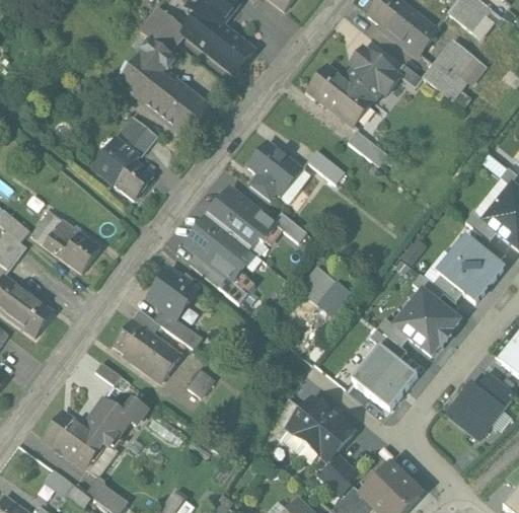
[(190,0),(188,3),(198,11),(186,27),(182,31),(183,32),(234,73),(254,48),(222,22),(236,3),(233,1),(232,0),(190,0)]
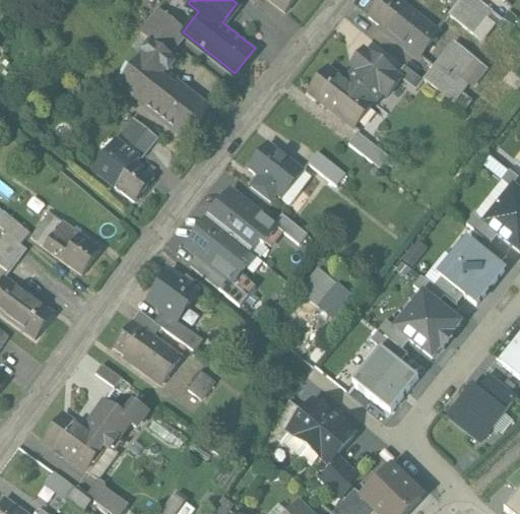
[(274,0),(284,8),(290,0),(274,0)]
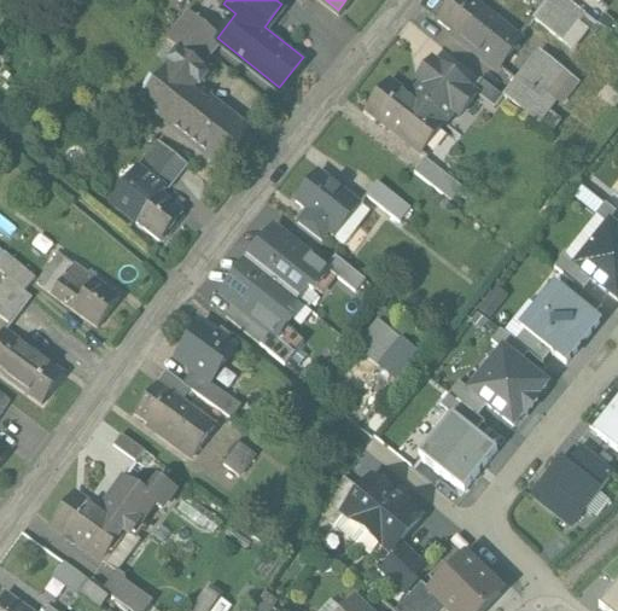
[(520,33),(478,0),(450,0),(438,16),(468,39),(466,42),(495,64),(520,33)]
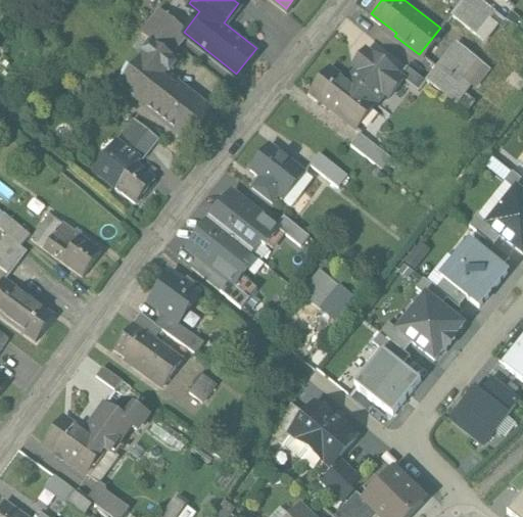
[(494,8),(484,0),(460,0),(450,12),(475,33),(494,8)]
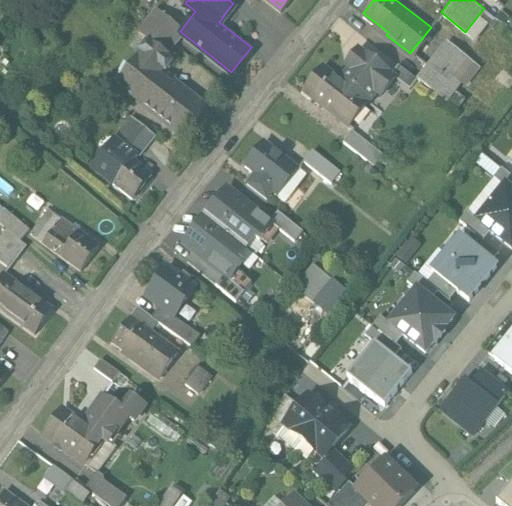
[(183,27),(157,6),(147,18),(174,41),(181,32),(180,31),(183,27)]
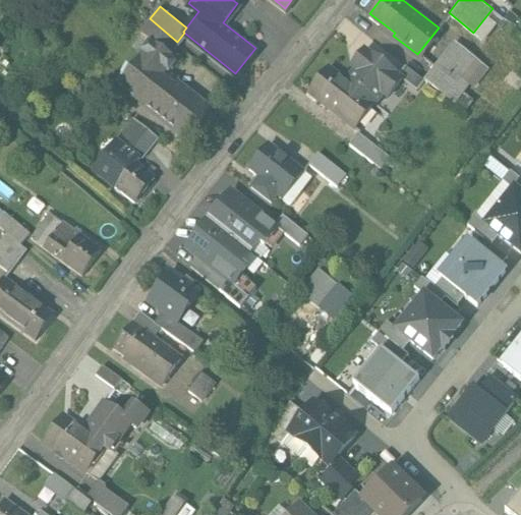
[(150,18),(149,18),(140,29),(151,37),(169,52),(177,42),(150,18)]
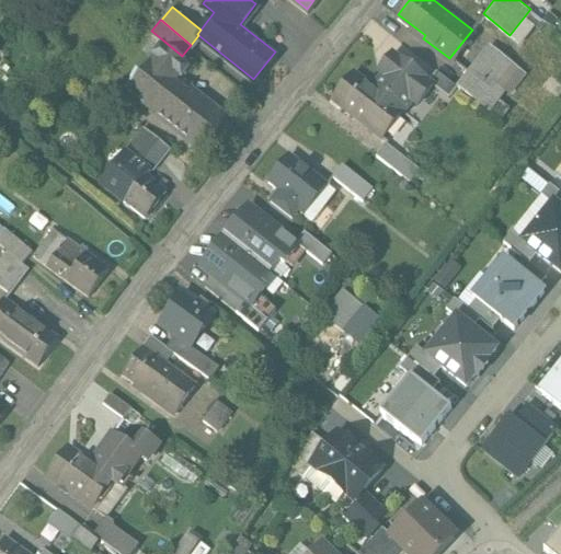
[(162,39),(125,87),(198,146),(225,114),(180,77),(191,62),(182,56),(162,39)]
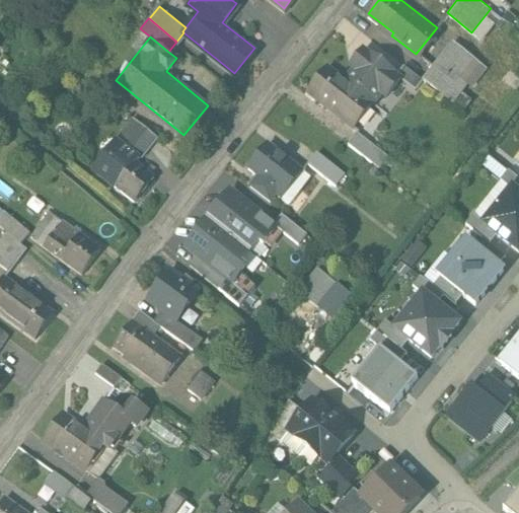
[(453,41),(423,77),(425,78),(451,99),(465,83),(457,77),(473,57),(453,41)]
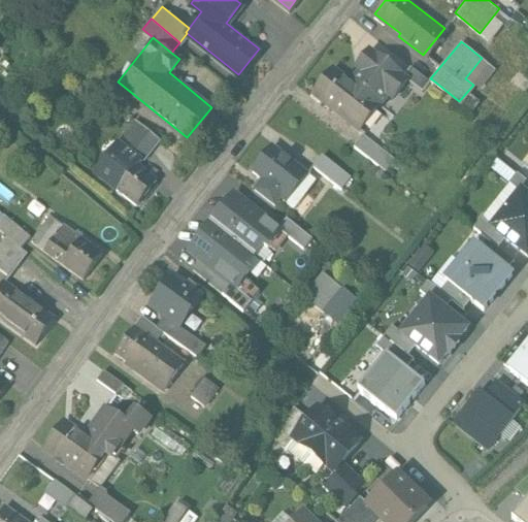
[(403,73),(369,46),(362,56),(366,59),(351,77),(381,101),(388,92),(393,96),(407,78),(408,77),(403,73)]
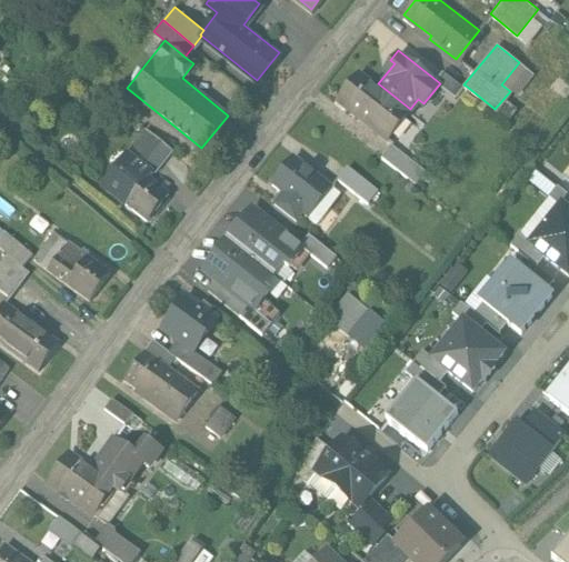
[(463,84),(443,68),(435,79),(440,83),(439,84),(456,98),(466,86),(463,84)]
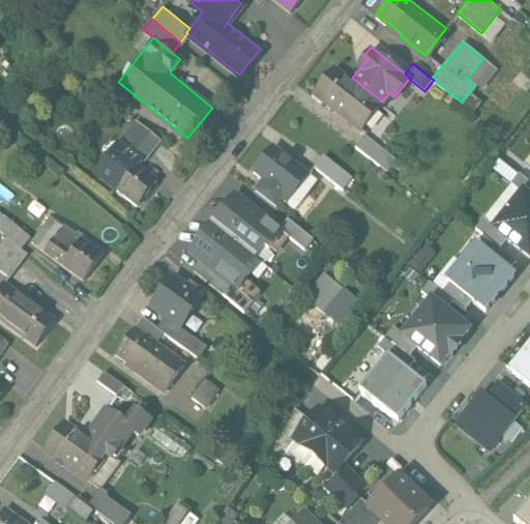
[(352,78),(334,64),(314,90),(361,127),(382,102),(352,78)]
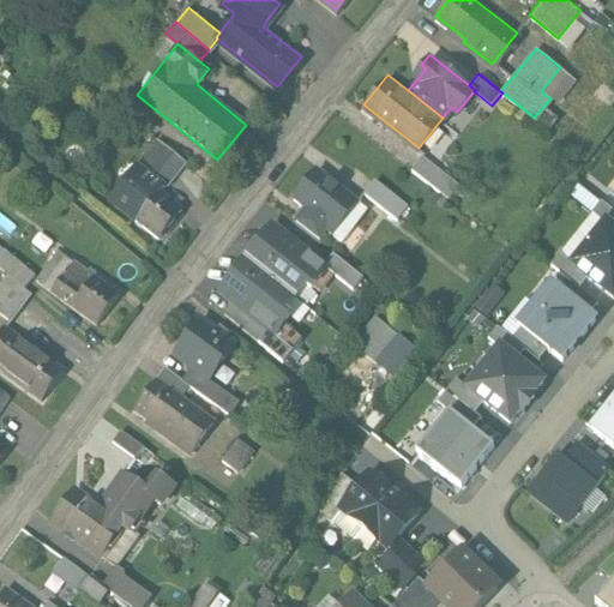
[(185,158),(158,137),(139,162),(144,166),(164,182),(166,182),(185,158)]
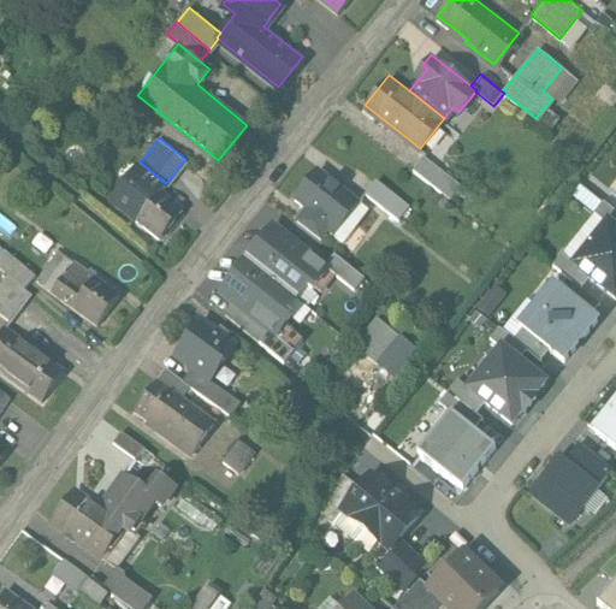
[(449,175),(425,155),(414,167),(438,188),(449,175)]
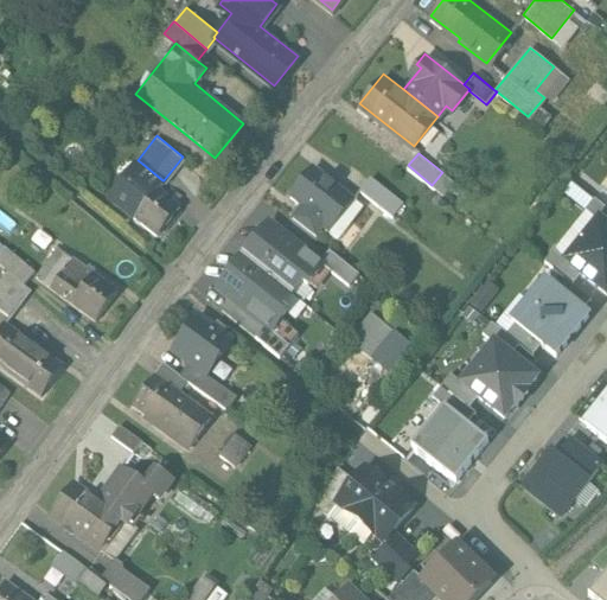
[(180,204),(158,186),(163,180),(142,164),(128,182),(123,178),(109,195),(157,233),(180,204)]
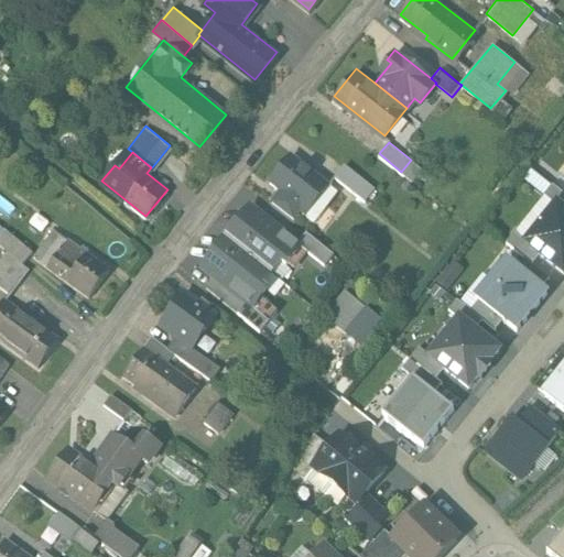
[(329,182),(292,152),(270,179),(280,187),(272,197),(291,213),(293,209),(295,210),(299,206),(305,211),(329,182)]
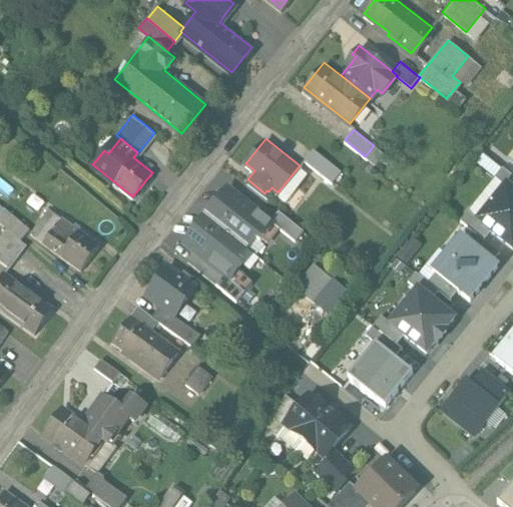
[(341,169),(314,148),(304,159),(332,181),(341,169)]
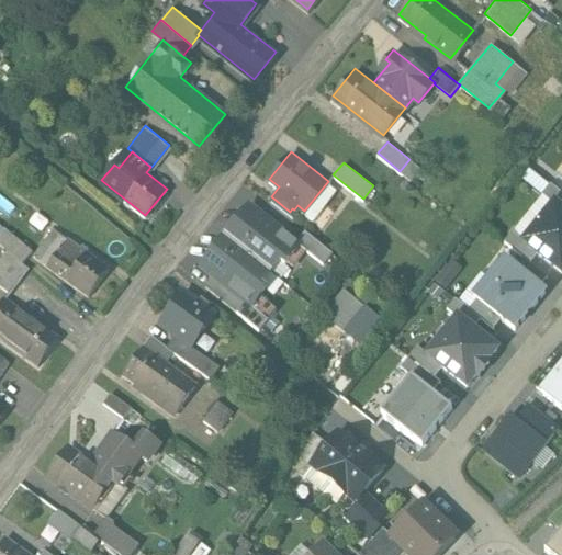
[(555,202),(561,207),(561,190),(551,181),(542,192),(554,203),(555,202)]
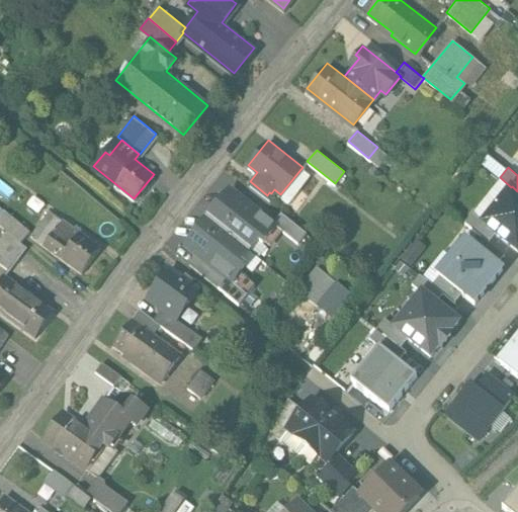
[(484,221),(497,231),(517,248),(517,191),(512,186),(511,187),(484,221)]
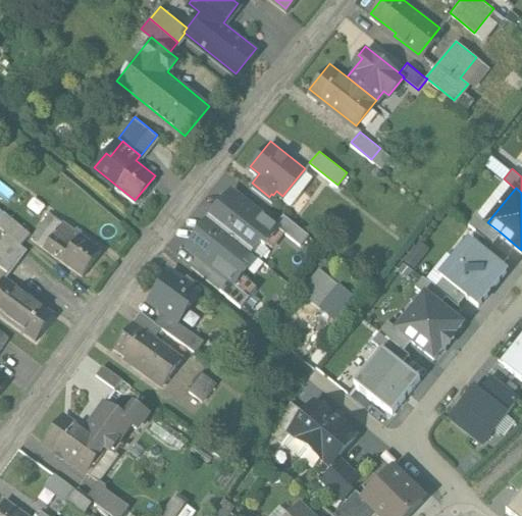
[(230,189),(208,216),(251,251),(260,240),(264,244),(278,226),(274,223),(262,212),(259,215),(239,200),(242,197),(230,189)]
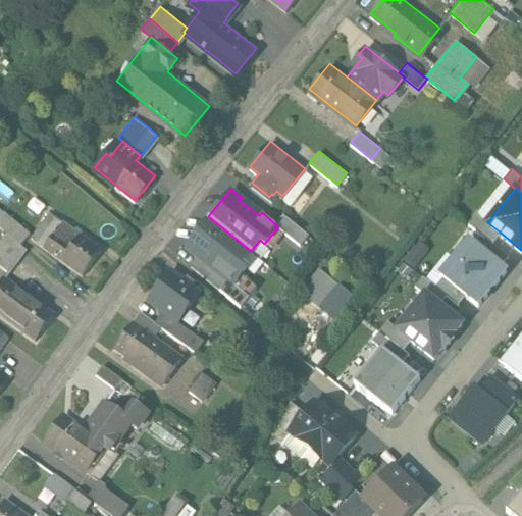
[(31,231),(5,210),(0,215),(0,222),(21,242),(31,231)]
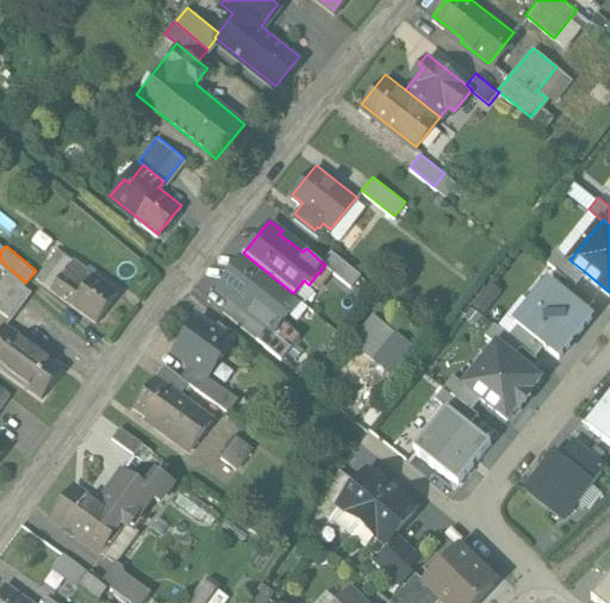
[(361,273),(331,248),(321,261),(325,265),(352,285),(361,273)]
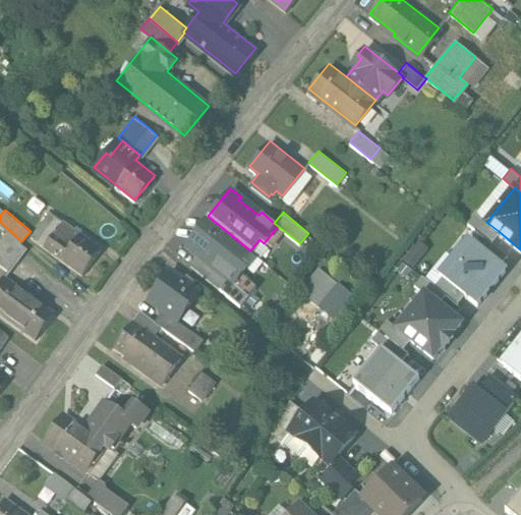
[(485,236),(491,241),(500,232),(486,222),(475,213),(468,223),(485,236)]
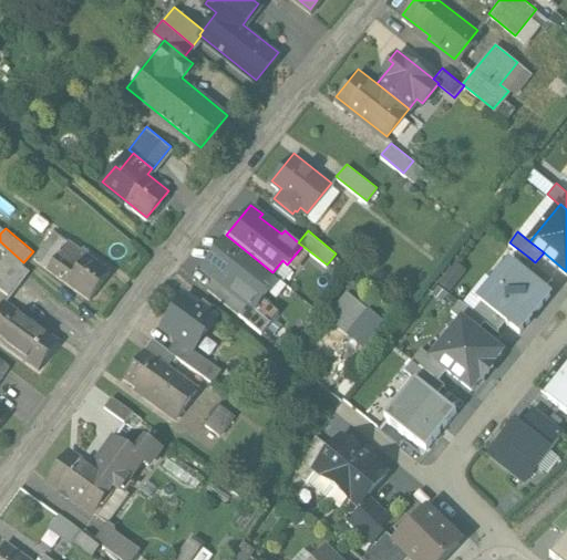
[(272,272),(226,235),(204,263),(225,280),(224,282),(248,301),(254,307),(261,297),(267,289),(263,286),(272,272)]
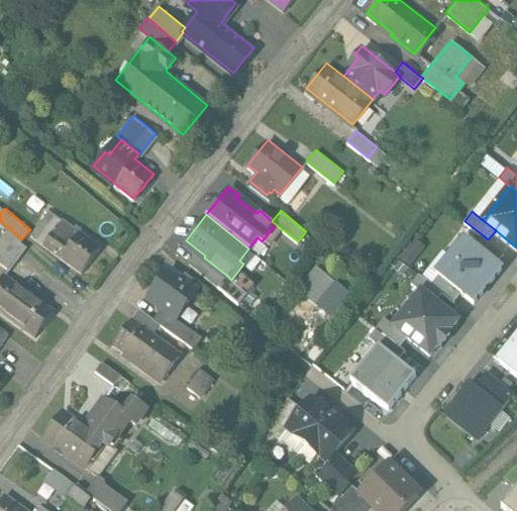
[(79,229),(71,240),(54,227),(43,241),(81,269),(99,243),(79,229)]
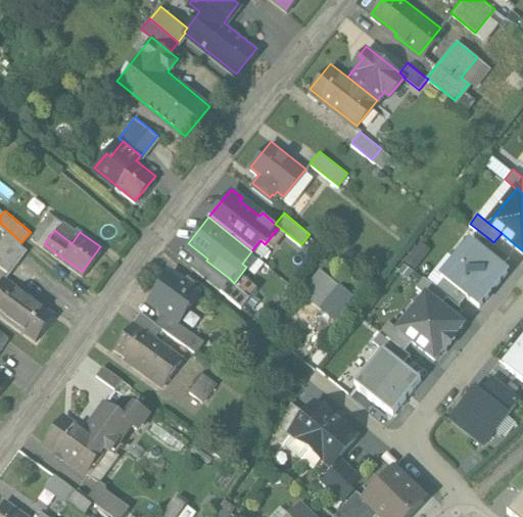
[(479,247),(502,266),(509,255),(493,242),(487,237),(479,247)]
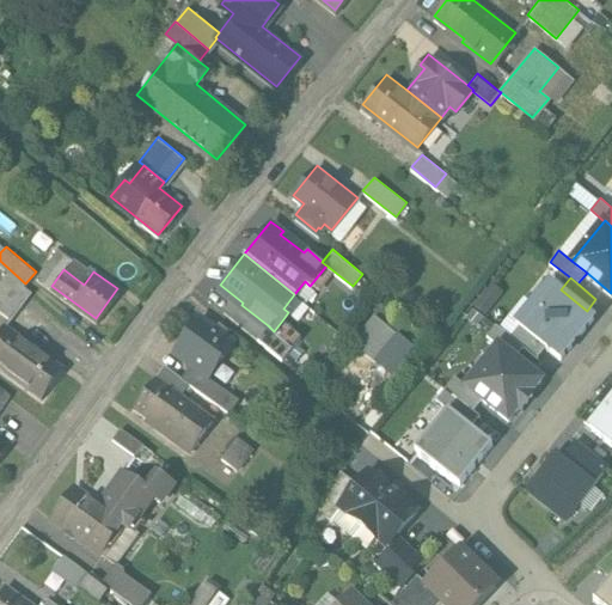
[(520,323),(546,344),(561,356),(593,316),(587,311),(561,289),(549,280),(516,321),(520,323)]
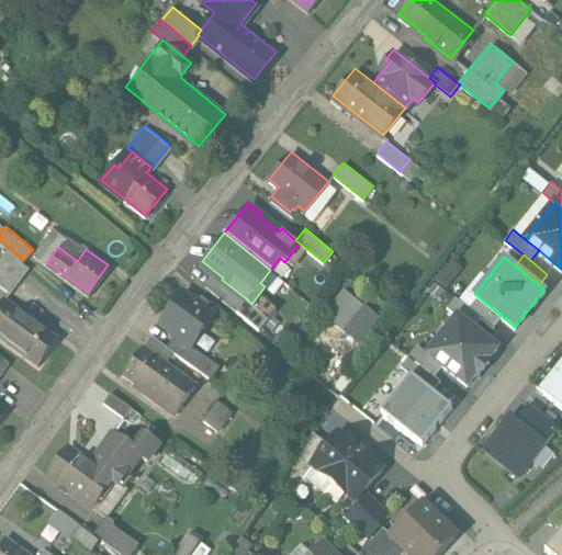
[(321,308),(359,343),(384,316),(347,281),(321,308)]
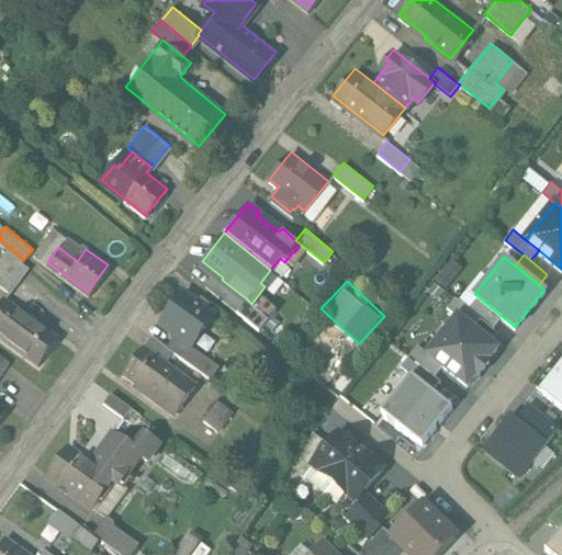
[(184,289),(160,321),(176,332),(186,340),(210,308),(184,289)]
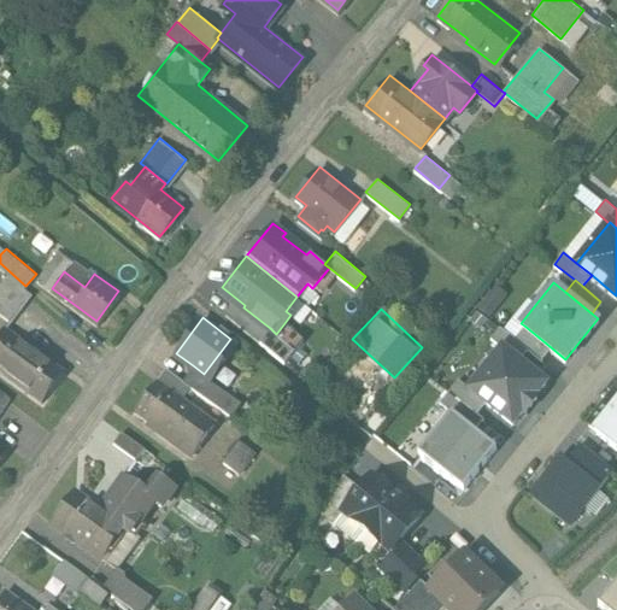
[(285,323),(276,334),(270,328),(260,340),(285,361),(303,339),(285,323)]
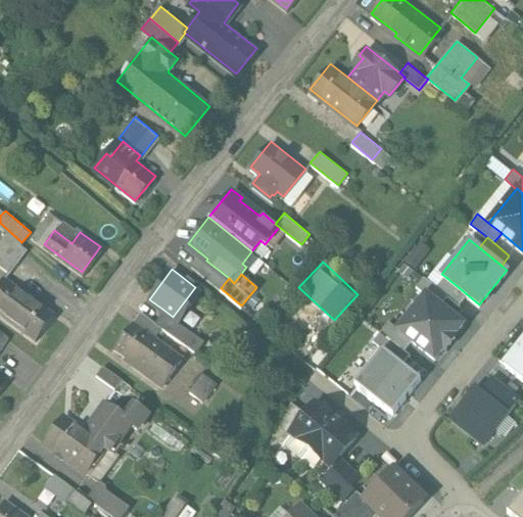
[(426,293),(440,304),(447,295),(436,286),(424,276),(416,285),(426,293)]
